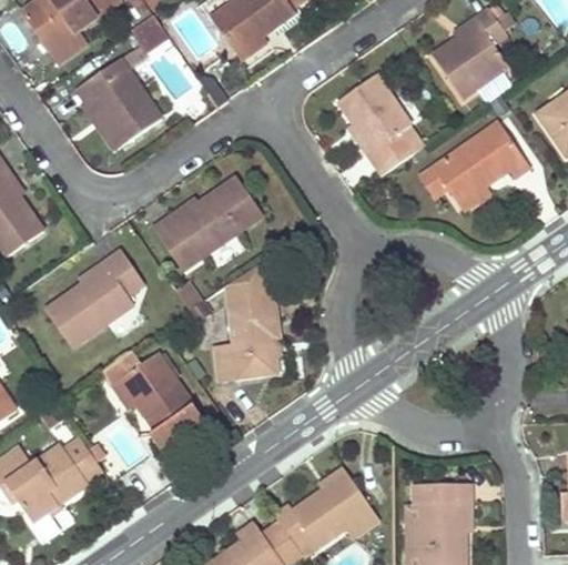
[(39,0),(22,11),(58,61),(90,40),(82,30),(123,1),(122,0),(39,0)]
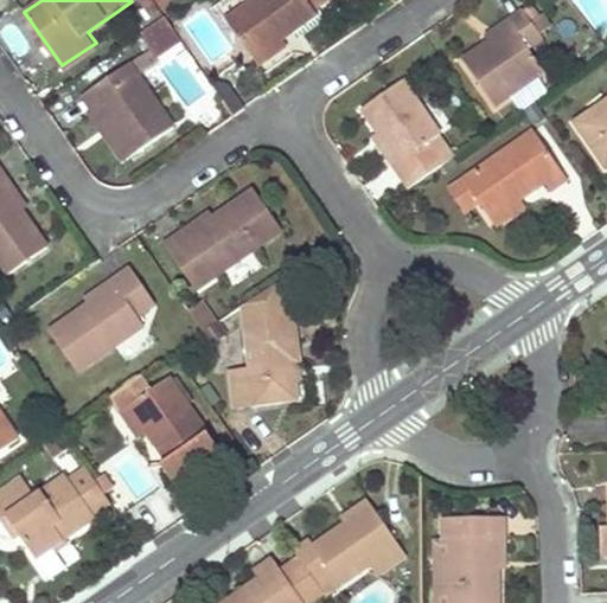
[(215,0),(261,70),(291,51),(281,37),(317,13),(314,8),(307,0),(215,0)]
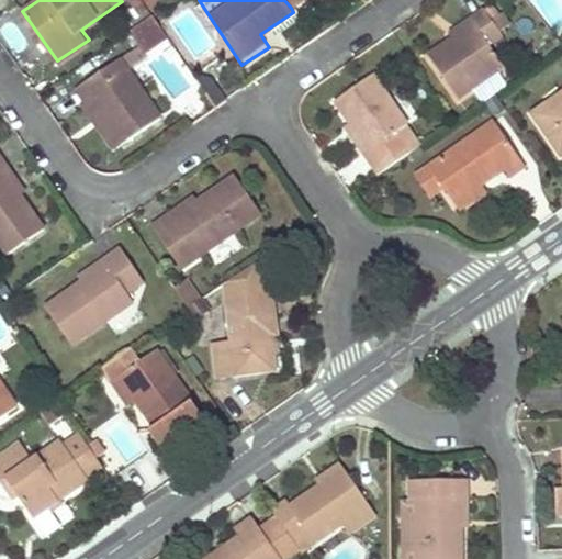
[(454,37),(428,54),(459,98),(504,67),(489,46),(506,36),(503,30),(513,23),(496,0),(489,0),(467,17),(473,25),(454,37)]
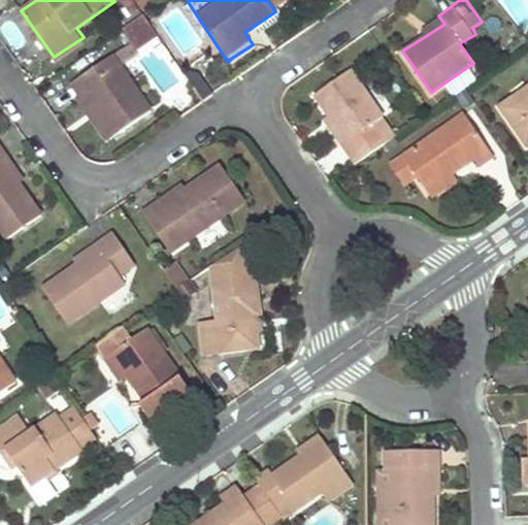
[(144,14),(121,31),(134,50),(158,34),(144,14)]
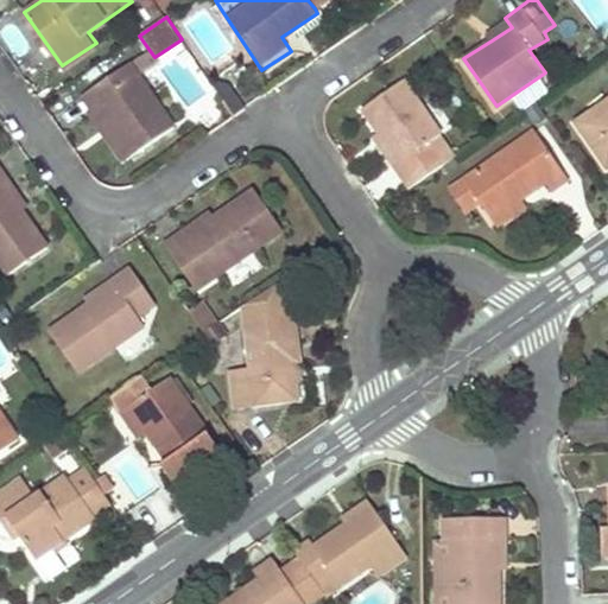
[(512,27),(505,18),(485,31),(492,40),(512,27)]
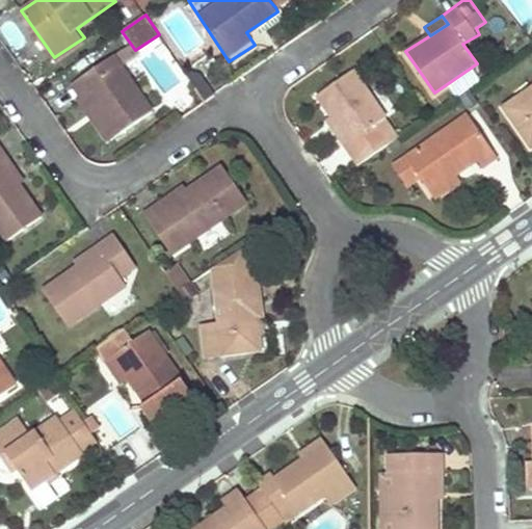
[(147,99),(121,57),(77,84),(87,99),(94,95),(111,124),(147,99)]
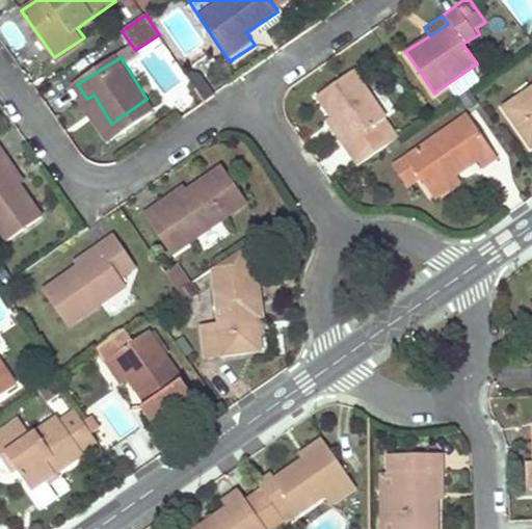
[(384,112),(353,68),(320,89),(335,109),(353,138),(346,142),(358,162),(391,139),(377,120),(384,112)]
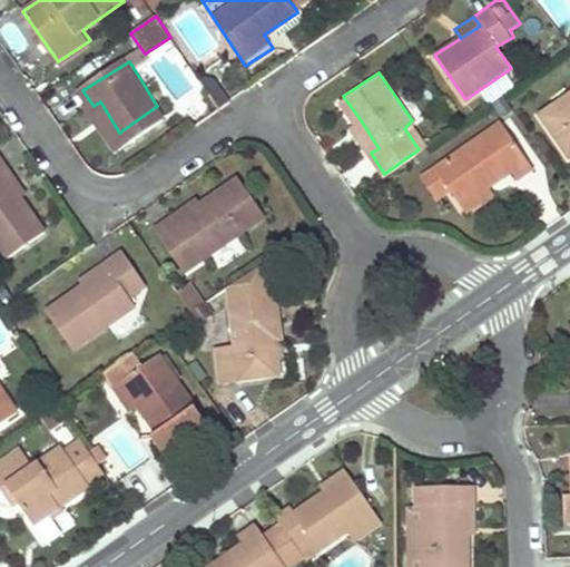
[(569,90),(541,110),(569,154),(569,153),(569,90)]
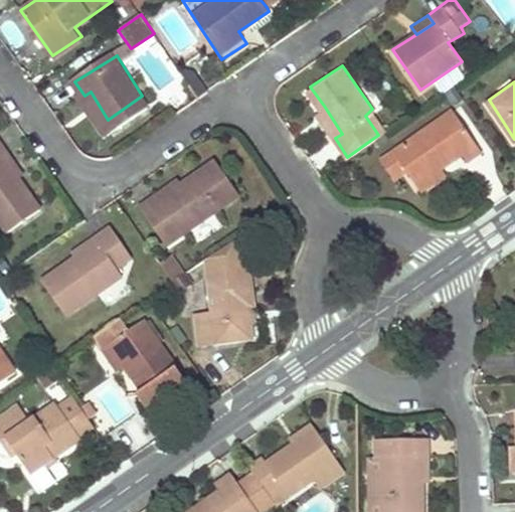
[(81,98),(99,126),(108,120),(91,92),(84,96),(81,98)]
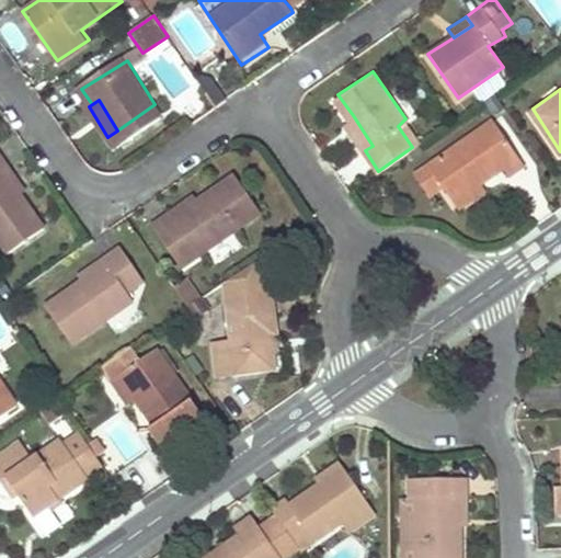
[(365,150),(373,146),(353,115),(346,120),(365,150)]
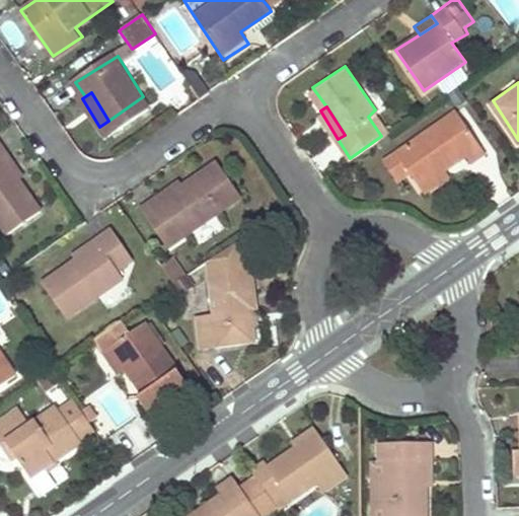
[(486,151),(461,111),(400,151),(415,174),(423,185),(448,169),(465,158),(468,163),(486,151)]
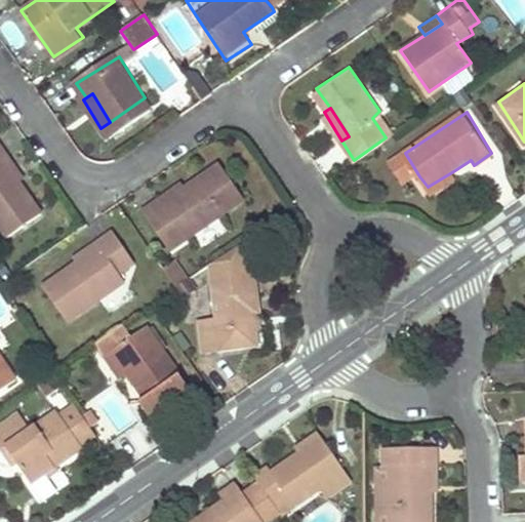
[(0,222),(10,237),(47,212),(10,159),(15,156),(2,135),(0,136),(0,222)]
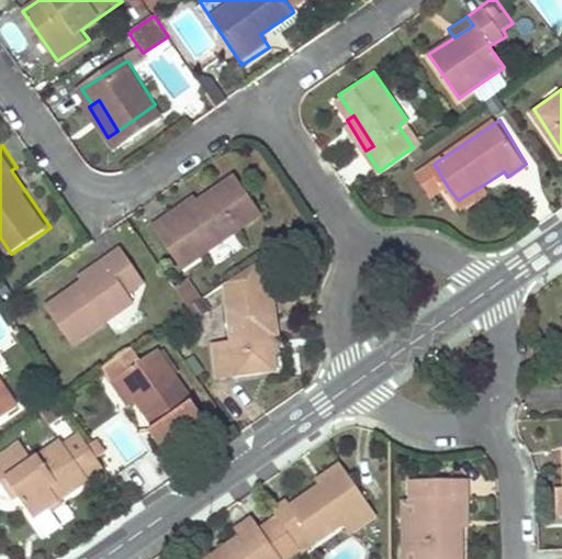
[(449,189),(434,164),(418,174),(435,198),(449,189)]
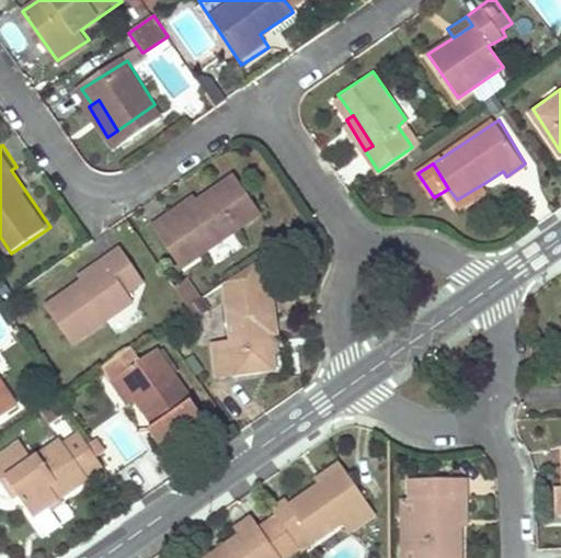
[(186,266),(261,214),(237,177),(182,214),(178,208),(157,220),(186,266)]
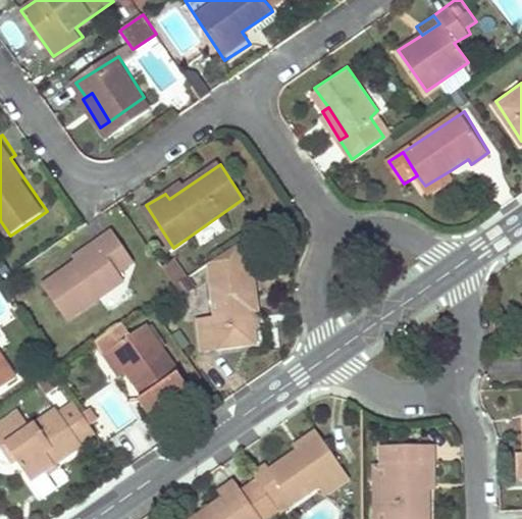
[(451,170),(425,186),(434,199),(461,183),(451,170)]
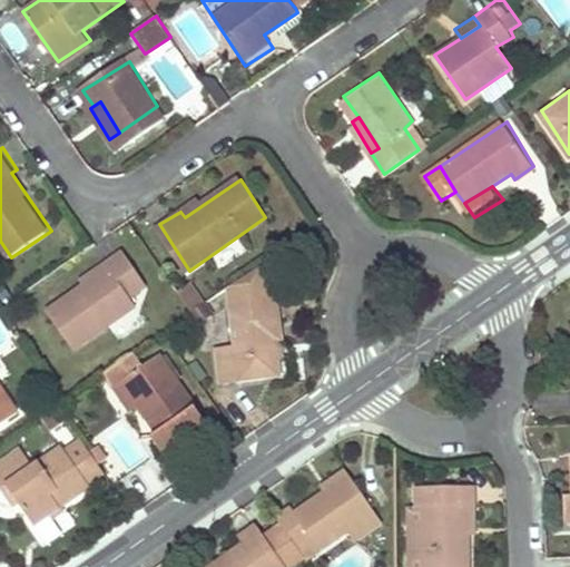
[(107,270),(41,314),(70,355),(135,312),(129,303),(148,291),(123,248),(102,263),(107,270)]
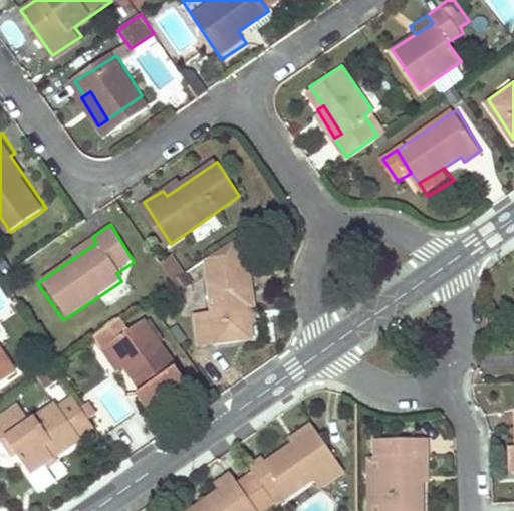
[(175,253),(160,261),(173,280),(186,271),(175,253)]
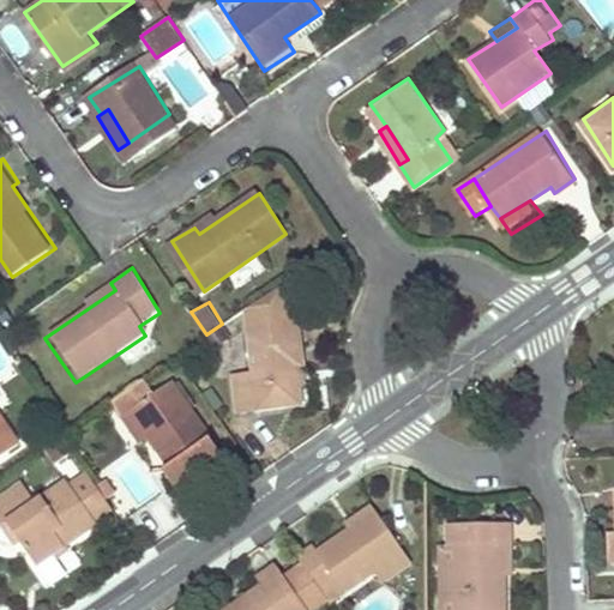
[(304,324),(256,325),(256,376),(238,376),(238,409),(300,408),(300,367),(305,367),(304,324)]
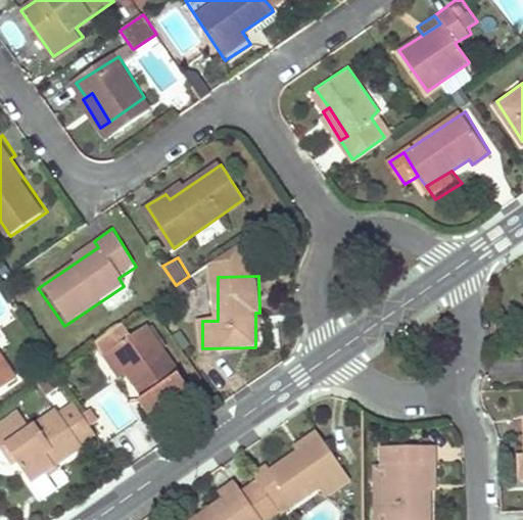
[(193,391),(147,326),(138,332),(128,319),(100,337),(108,350),(114,347),(128,367),(145,391),(134,398),(148,419),(193,391)]
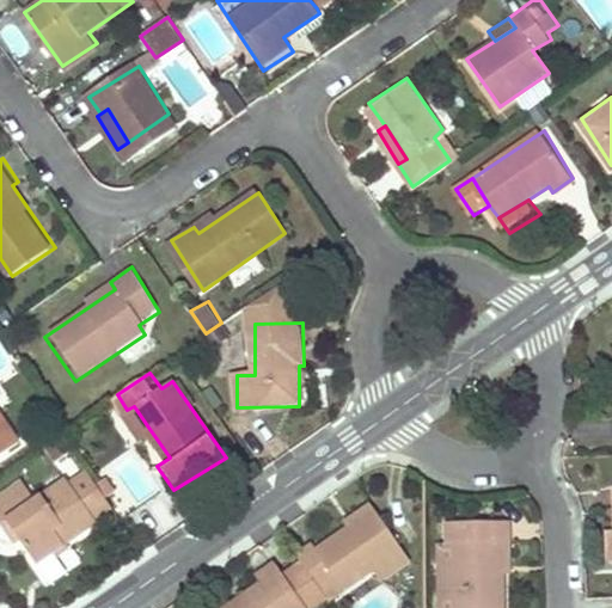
[(127,410),(120,415),(135,437),(150,429),(134,406),(127,410)]
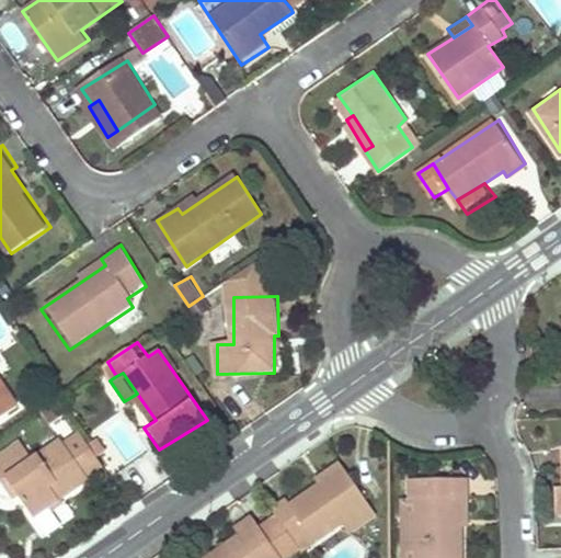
[(0,416),(15,406),(0,380),(0,416)]
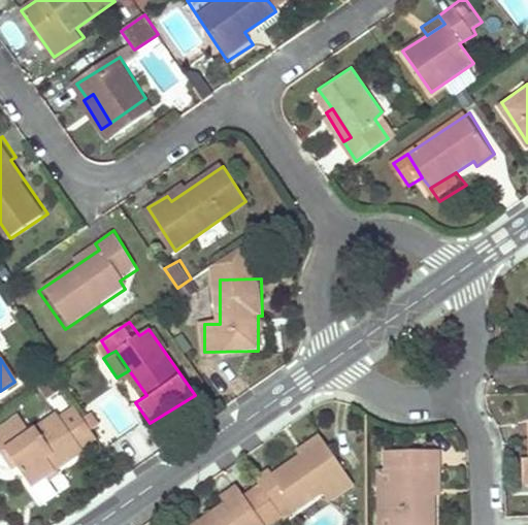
[(52,382),(40,389),(47,399),(59,392),(52,382)]
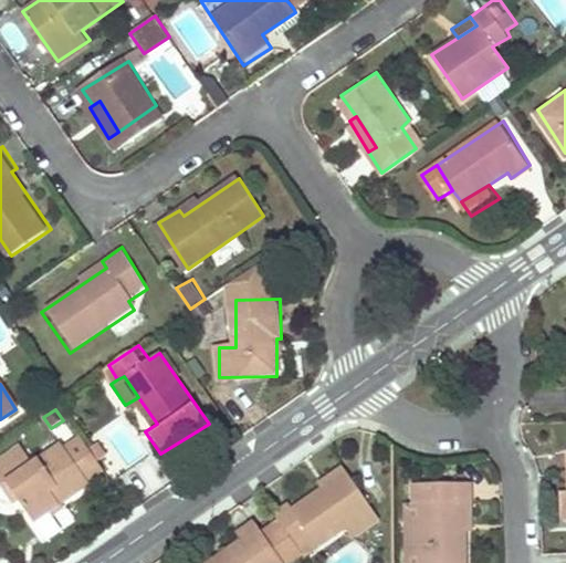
[(107,476),(80,434),(29,466),(20,451),(0,465),(0,489),(6,486),(31,524),(107,476)]
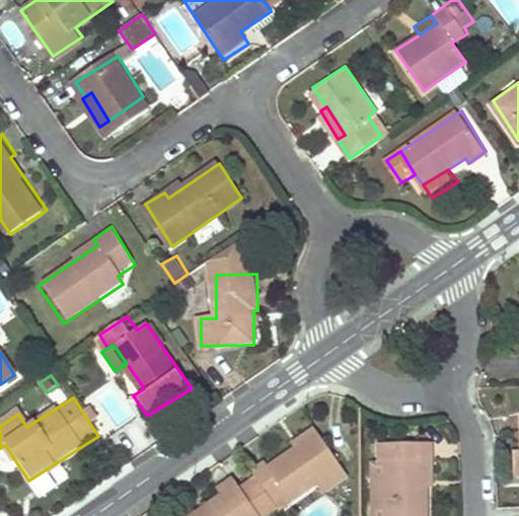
[(0,418),(0,426),(18,414),(15,409),(0,418)]
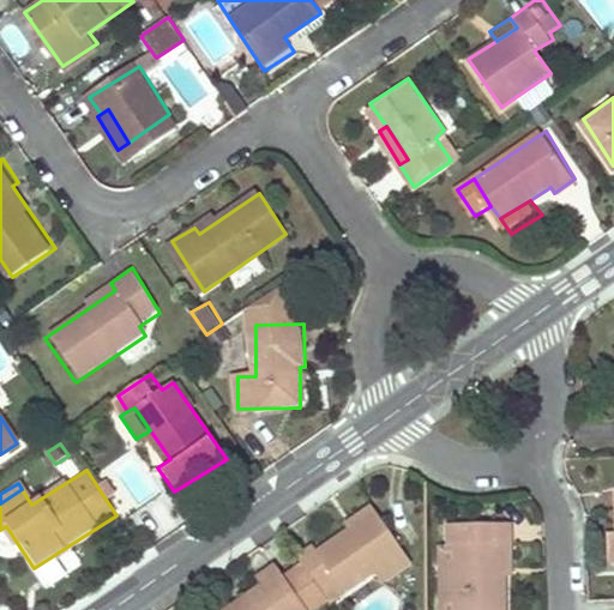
[(311,538),(293,550),(304,566),(318,586),(335,575),(343,589),(402,549),(368,499),(343,517),(349,526),(317,549),(311,538)]
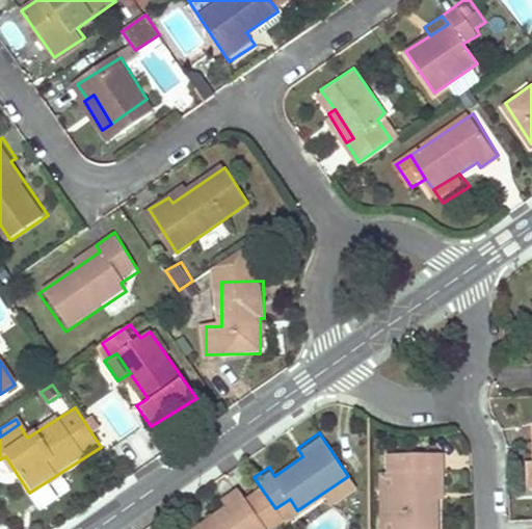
[(441,467),(441,451),(386,450),(386,472),(393,472),(393,528),(431,528),(432,498),(432,467),(441,467)]
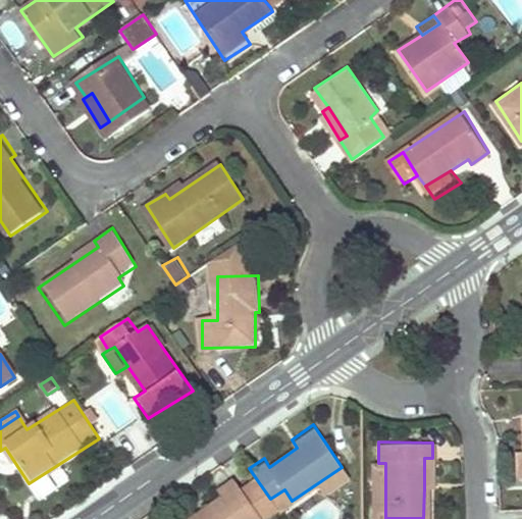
[(378,463),(369,463),(371,518),(385,518),(385,463),(378,463)]
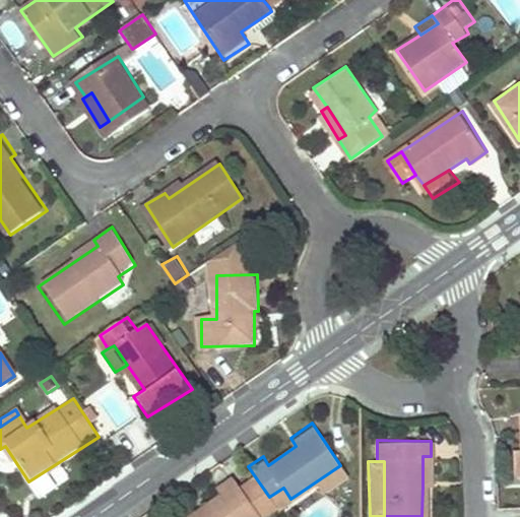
[(214,482),(219,492),(236,481),(230,472),(214,482)]
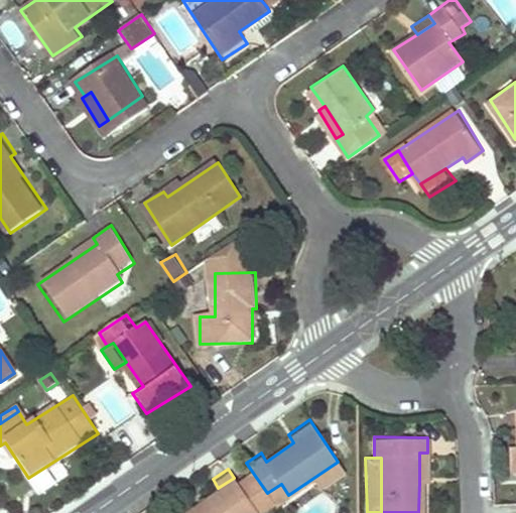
[(218,488),(181,512),(250,512),(254,511),(271,500),(267,493),(255,476),(238,486),(234,478),(218,488)]
